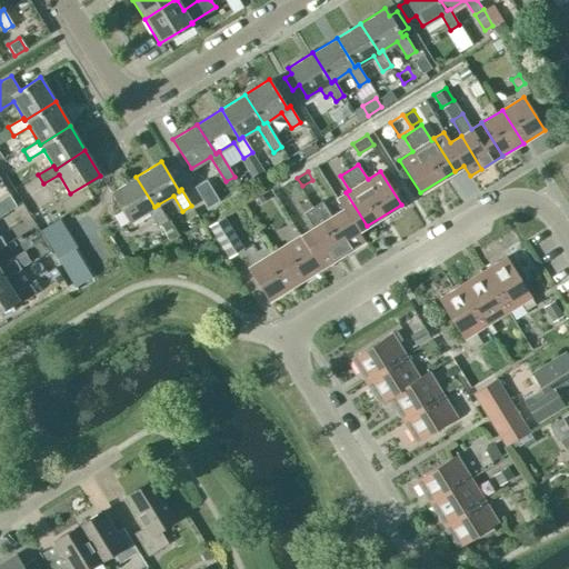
[(168,220),(158,205),(155,207),(136,177),(111,192),(130,222),(149,210),(159,226),(168,220)]
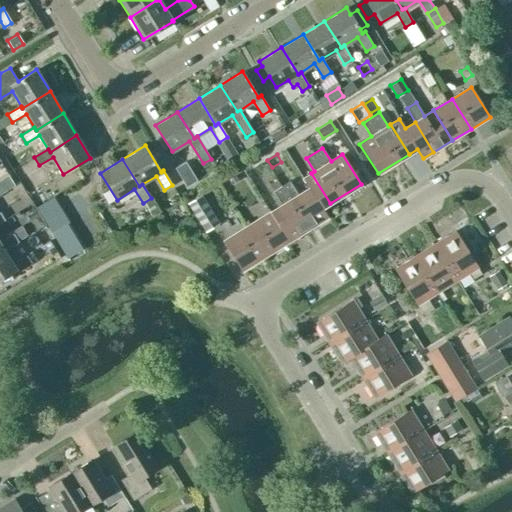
[(185,161),(174,168),(186,187),(197,181),(185,161)]
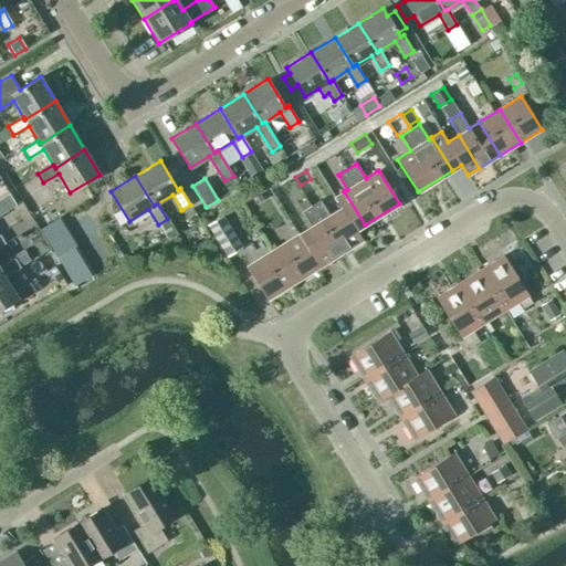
[(344,191),(335,198),(341,208),(329,215),(350,248),(363,240),(356,230),(365,224),(344,191)]
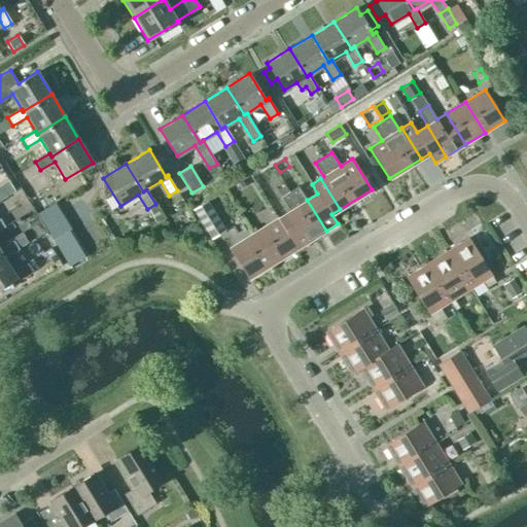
[(0,186),(0,199),(14,189),(9,181),(0,186)]
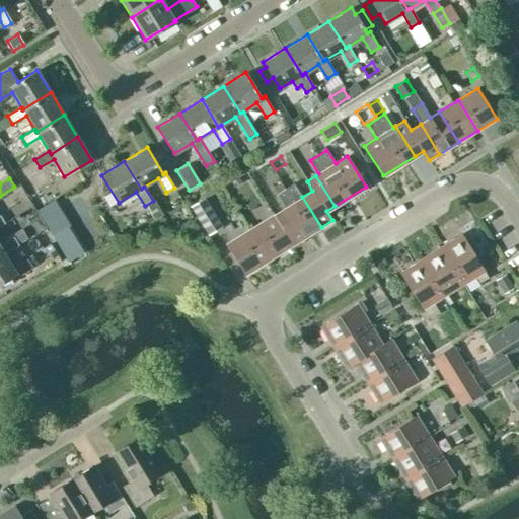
[(302,197),(293,183),(277,194),(285,208),(284,209),(302,239),(321,227),(302,197)]
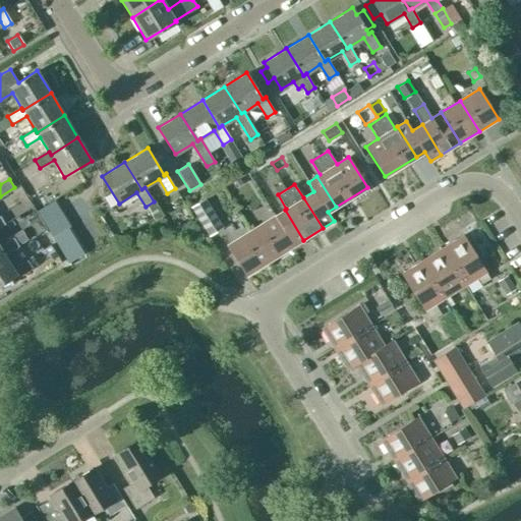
[(27,194),(37,210),(50,201),(41,186),(27,194)]
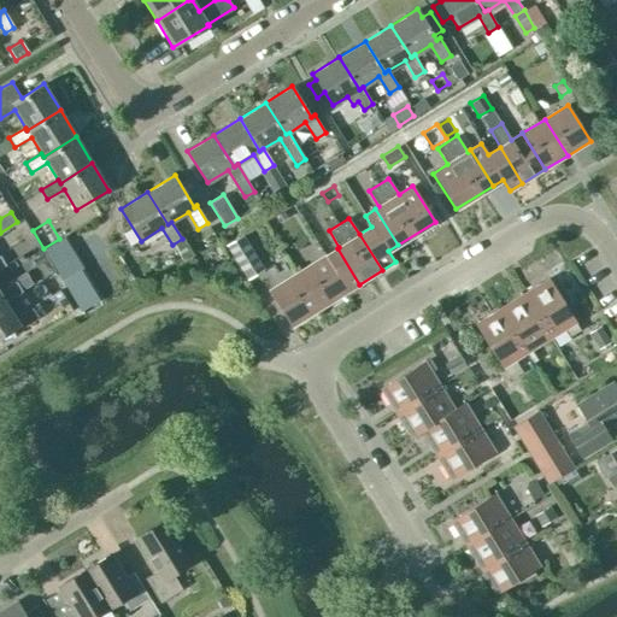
[(76,236),(60,246),(69,260),(86,251),(76,236)]
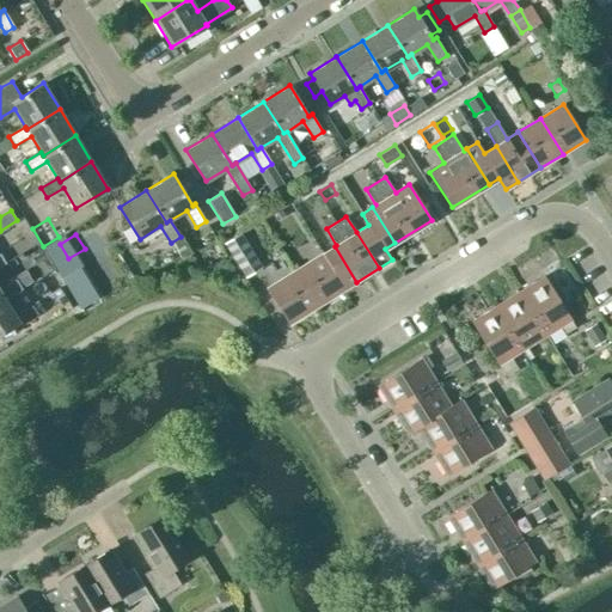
[(356,282),(335,246),(312,259),(334,295),(356,282)]
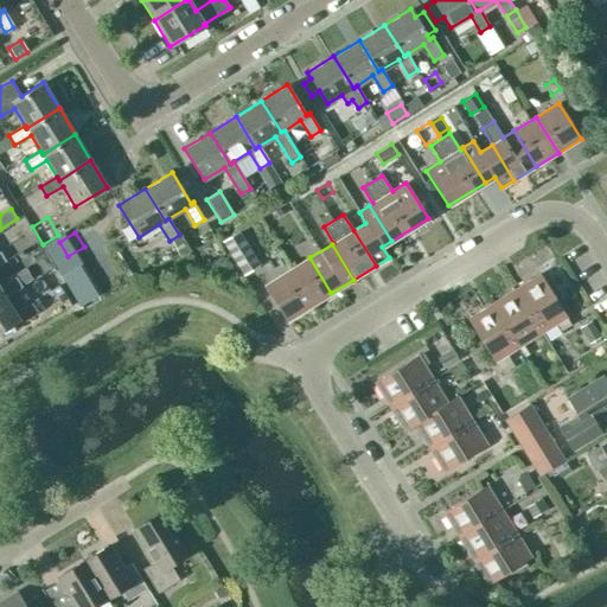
[(234,256),(242,269),(250,263),(243,251),(234,256)]
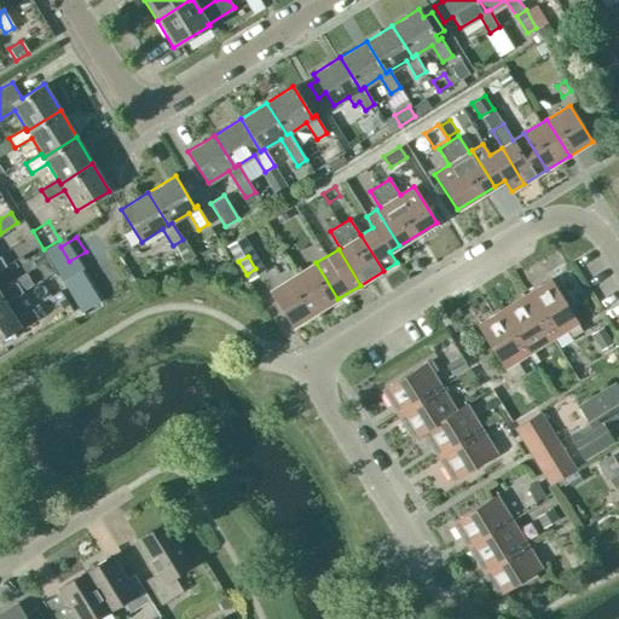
[(337,299),(316,262),(293,277),(316,313),(337,299)]
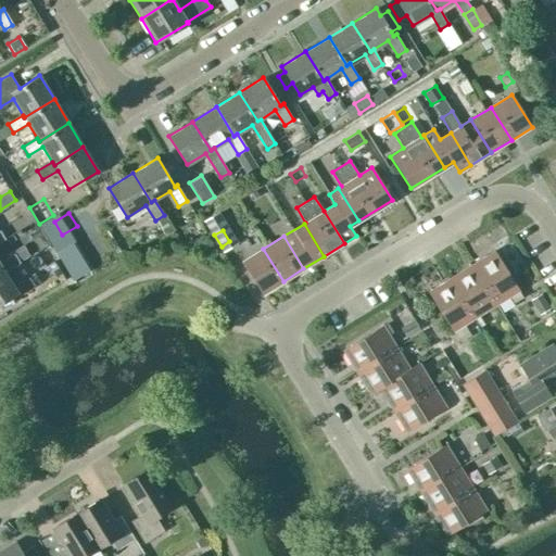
[(283,281),(263,249),(242,262),(262,294),(283,281)]
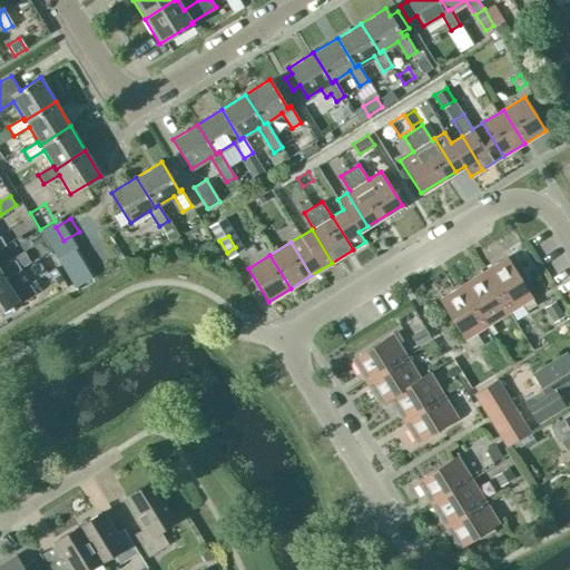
[(507,257),(484,272),(509,312),(522,303),(527,310),(534,304),(531,297),(507,257)]
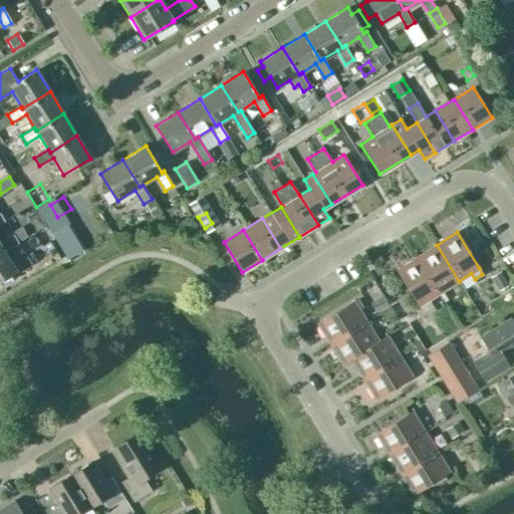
[(0,249),(3,248),(6,252),(19,243),(14,236),(0,244),(0,243),(0,249)]
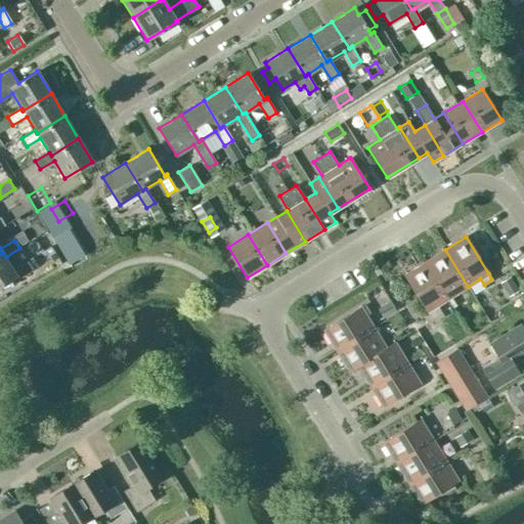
[(445,250),(425,262),(447,299),(468,287),(445,250)]
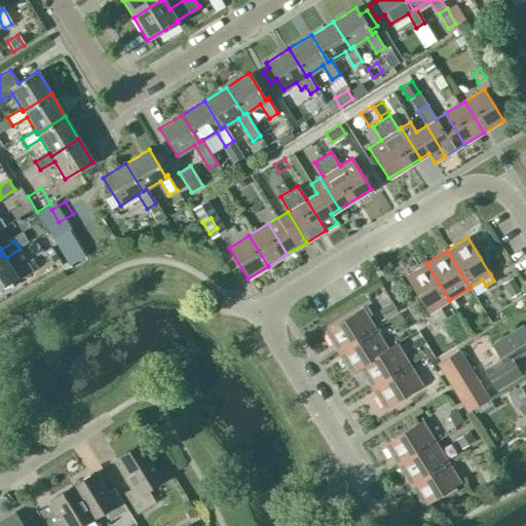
[(3,254),(0,255),(0,287),(17,276),(20,279),(34,270),(29,263),(14,272),(6,258),(3,254)]
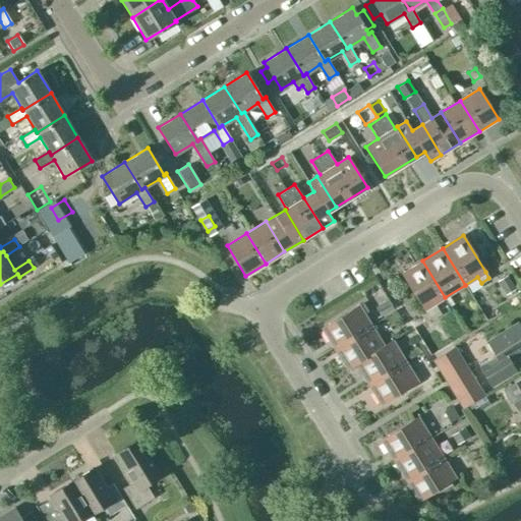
[(422,261),(402,274),(424,310),(445,297),(422,261)]
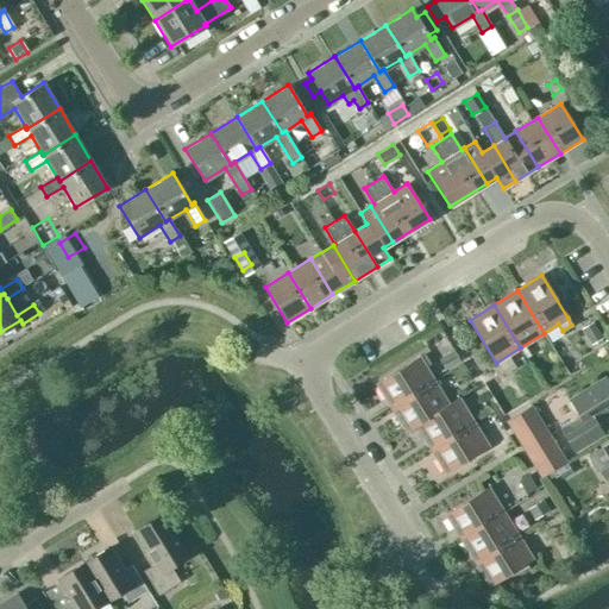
[(581,328),(591,345),(603,337),(592,321),(581,328)]
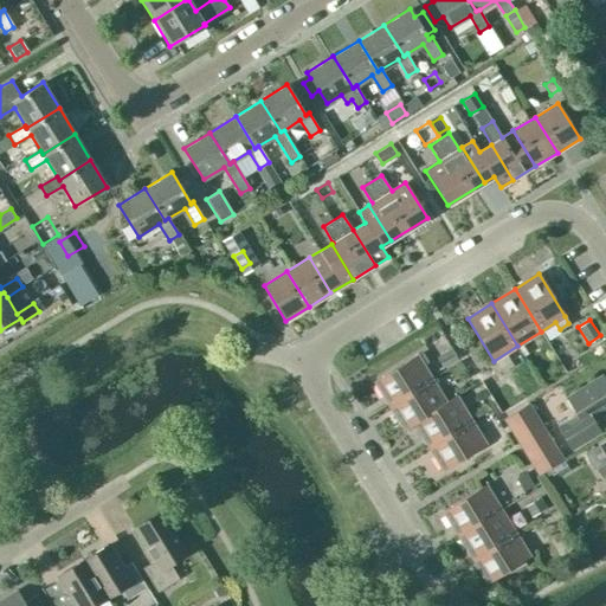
[(437,356),(443,368),(458,360),(451,348),(437,356)]
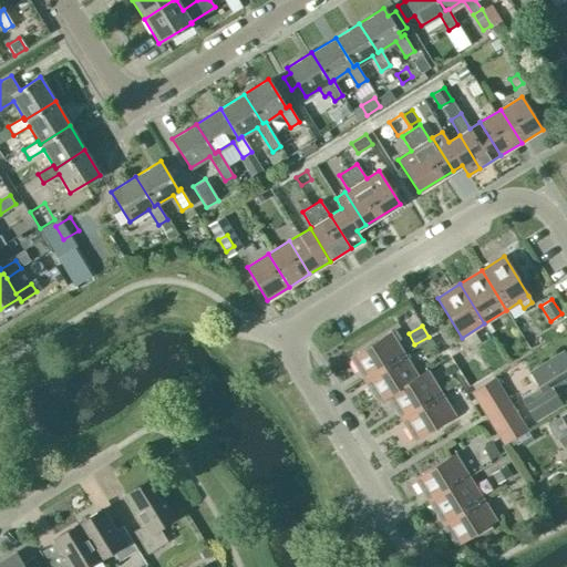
[(403,354),(390,332),(350,357),(364,379),(403,354)]
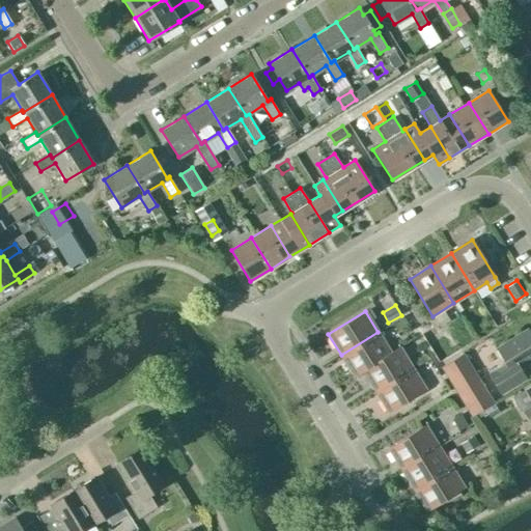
[(530,334),(527,329),(496,348),(504,362),(487,372),(501,393),(526,379),(519,366),(530,358),(530,334)]
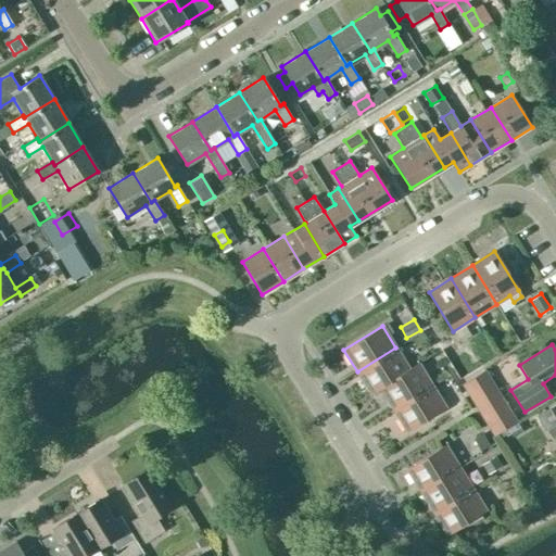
[(380,389),(379,388),(409,369),(408,369),(395,348),(357,371),(370,394),(380,389)]
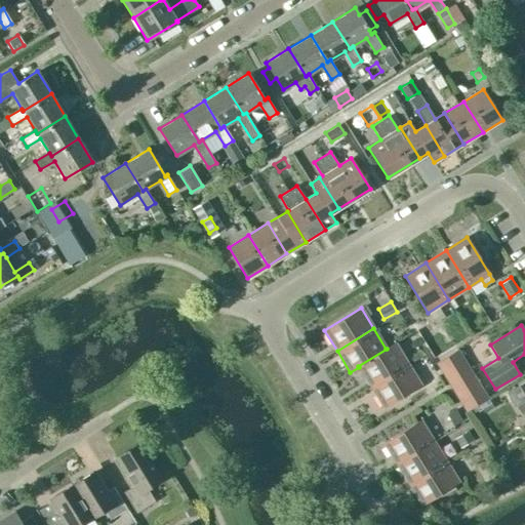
[(358,366),(359,367),(371,387),(407,364),(395,342),(386,349),(387,349),(358,366)]
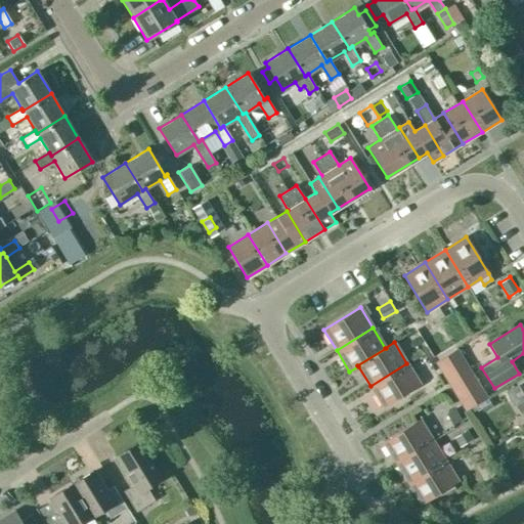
[(456,349),(436,361),(466,410),(486,397),(456,349)]
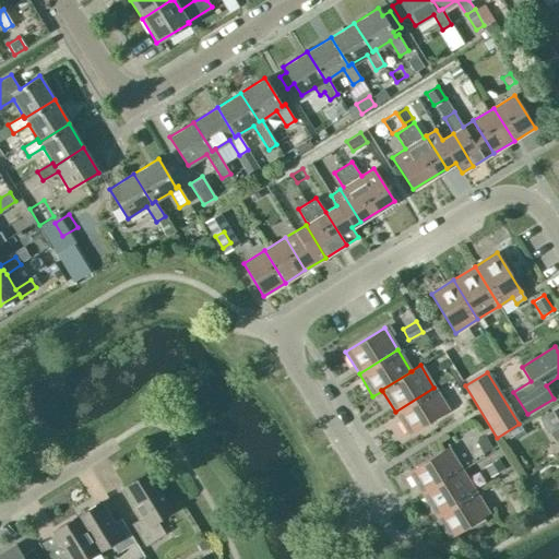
[(408,433),(448,409),(433,388),(395,412),(408,433)]
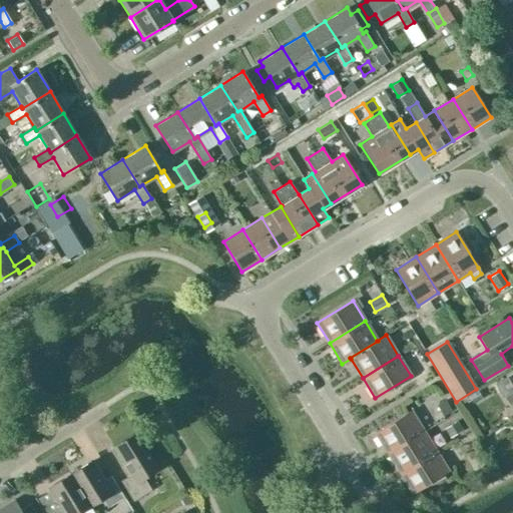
[(512,373),(496,384),(509,404),(512,401),(512,373)]
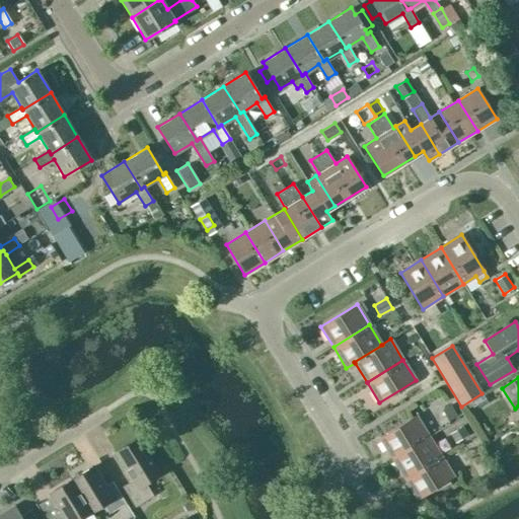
[(416,416),(379,438),(392,458),(428,436),(416,416)]
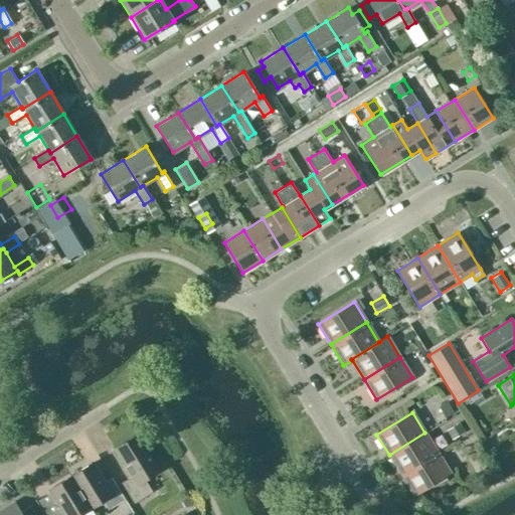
[(446,431),(452,440),(464,432),(459,422),(446,431)]
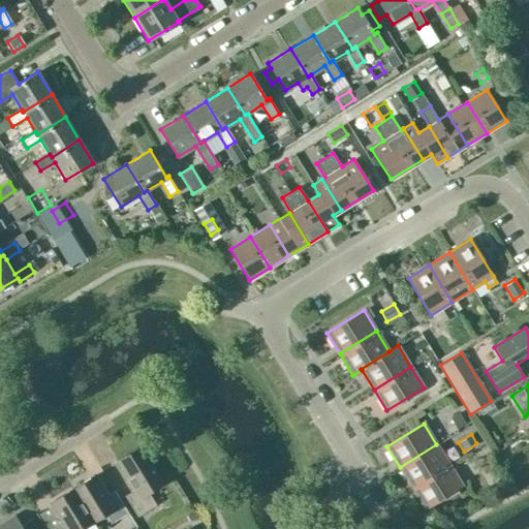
[(400,467),(412,488),(449,465),(436,444),(400,467)]
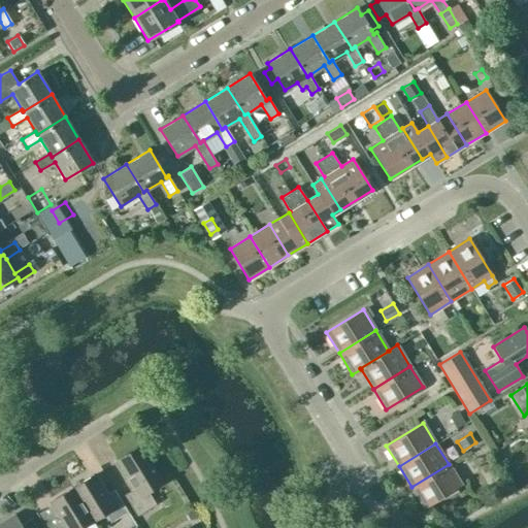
[(140,446),(122,457),(117,460),(134,488),(124,495),(136,516),(156,504),(147,491),(162,482),(140,446)]
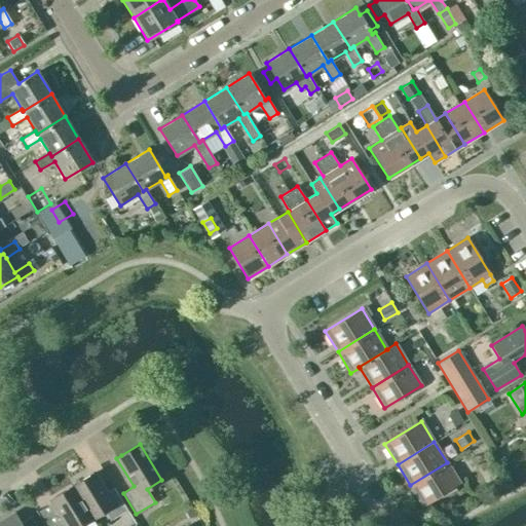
[(410,485),(423,505),(459,483),(447,462),(410,485)]
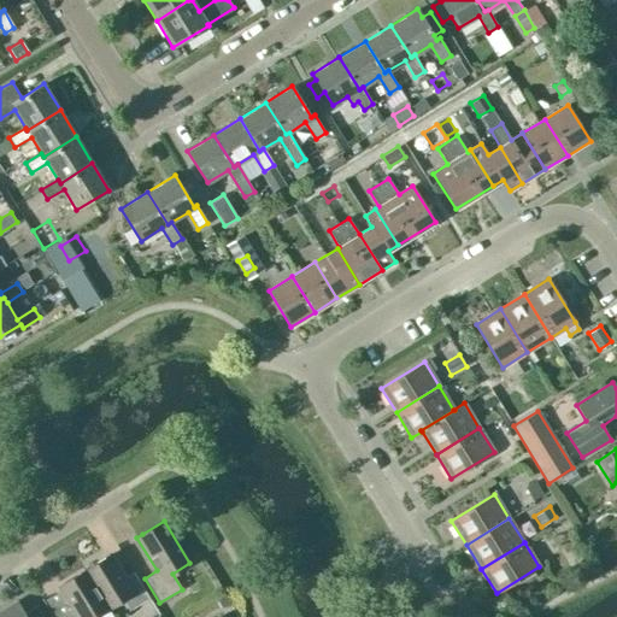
[(123,600),(129,610),(150,598),(133,573),(123,579),(109,554),(84,570),(107,609),(123,600)]
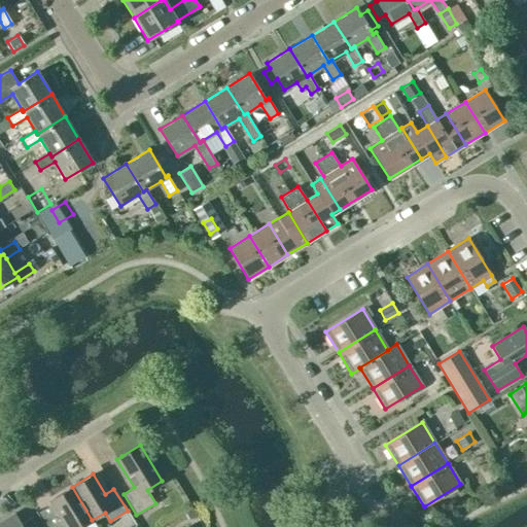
[(94,526),(96,526),(72,487),(50,499),(66,524),(61,526),(94,526)]
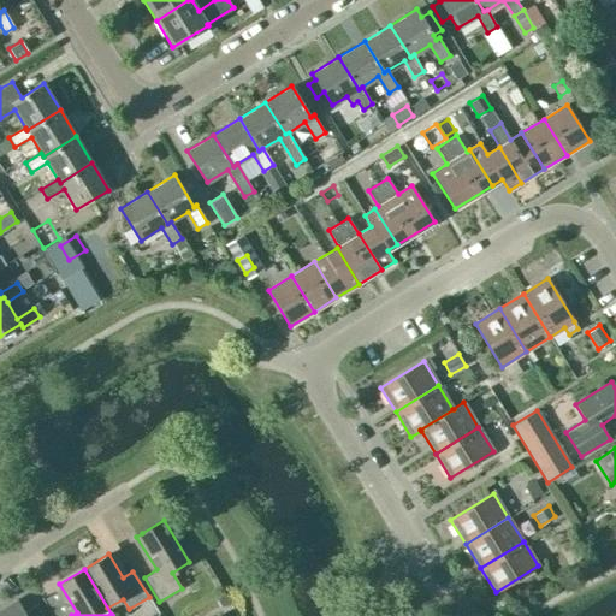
[(42,615),(36,604),(23,612),(16,602),(0,610),(0,615),(42,615)]
